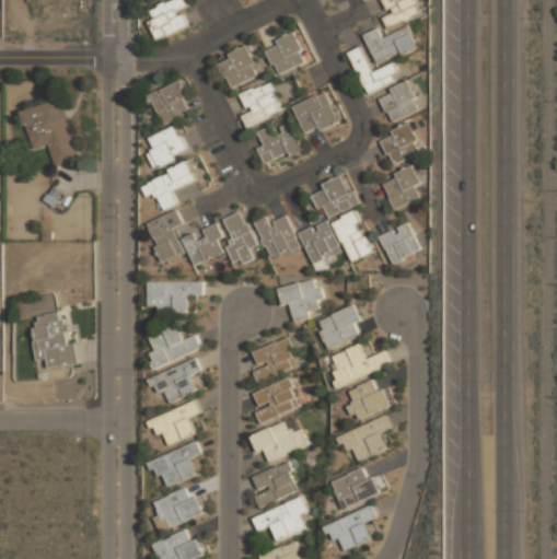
[(155,41),(185,26),(178,11),(186,8),(182,0),(167,0),(141,13),(155,41)]
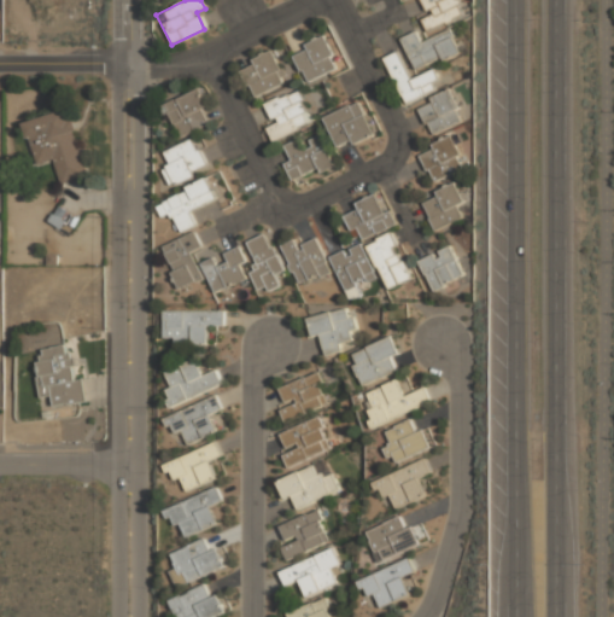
[(465,12),(458,0),(419,0),(426,15),(419,18),(425,30),(465,12)]
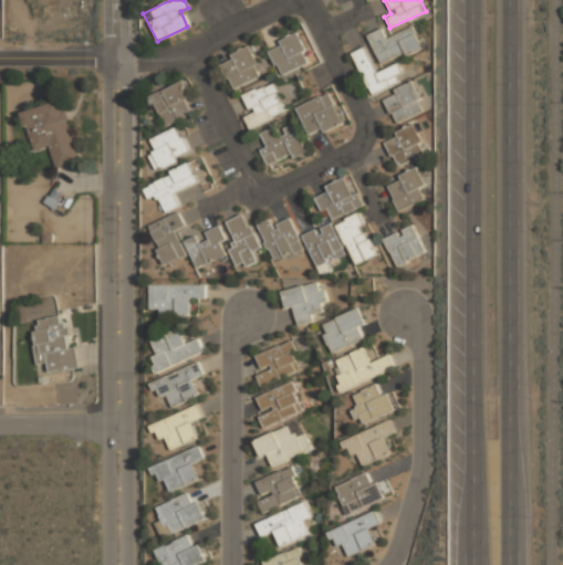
[(385,39),(381,29),(366,35),(379,65),(419,48),(410,27),(385,39)]
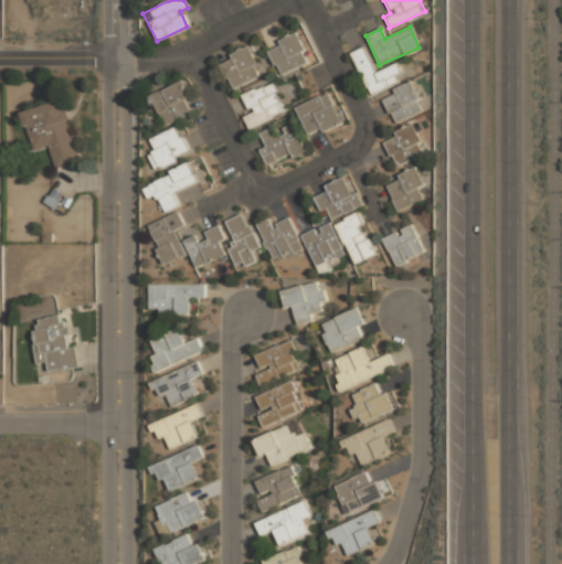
[(309,65),(294,33),(263,49),(278,81),(309,65)]
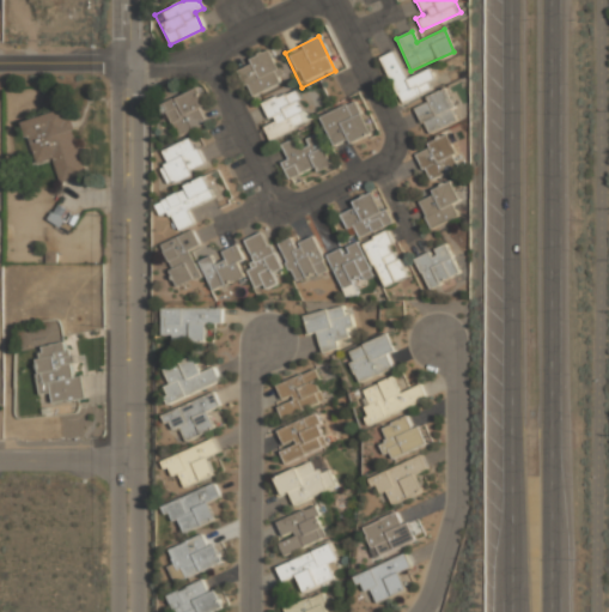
[(235,67),(251,97),(282,80),(266,49),(235,67)]
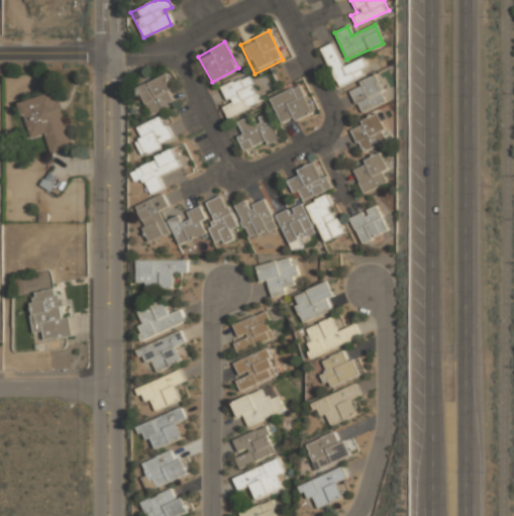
[(336,86),(367,75),(361,59),(341,66),(332,43),(321,47),(336,86)]
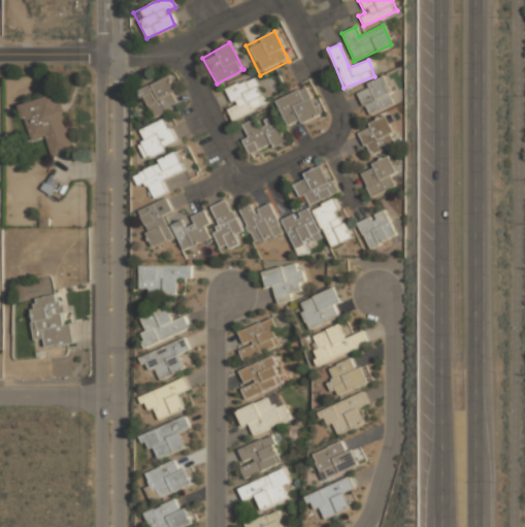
[(232,106),(226,109),(230,121),(265,105),(253,75),(224,89),(232,106)]
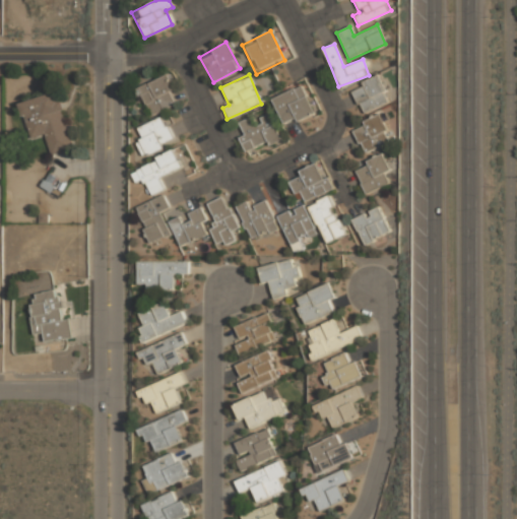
[(361,114),(388,103),(377,75),(349,87),(361,114)]
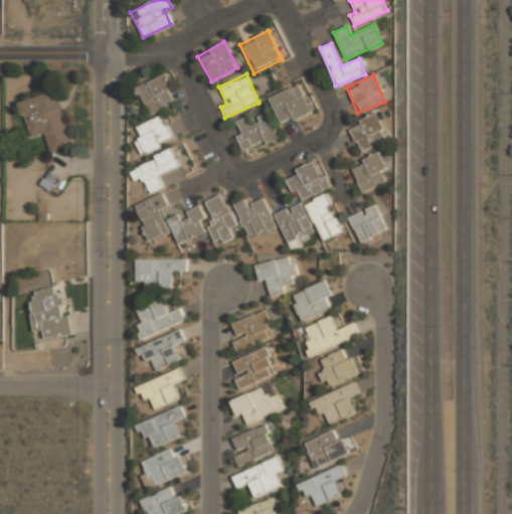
[(163,75),(136,88),(147,116),(175,104),(163,75)]
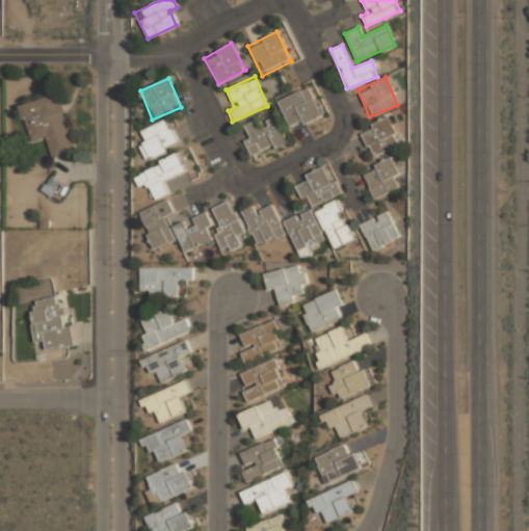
[(289,129),(320,115),(308,86),(276,100),(289,129)]
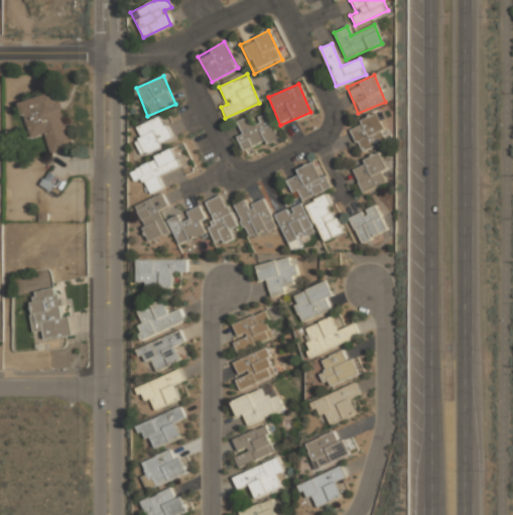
[(72,147),(57,91),(17,102),(27,138),(42,134),(47,153),(72,147)]
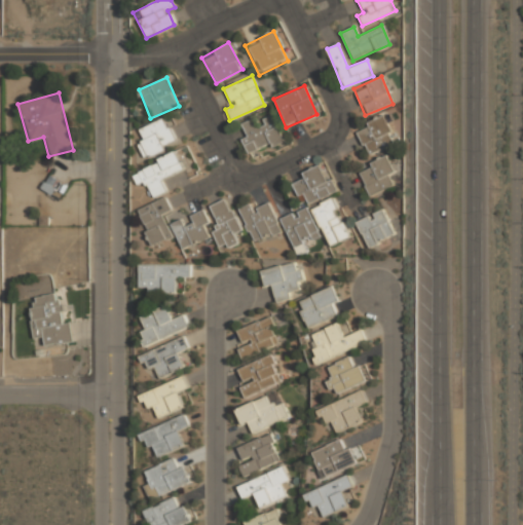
[(241,126),(246,136),(239,139),(248,156),(283,140),(269,113),(241,126)]
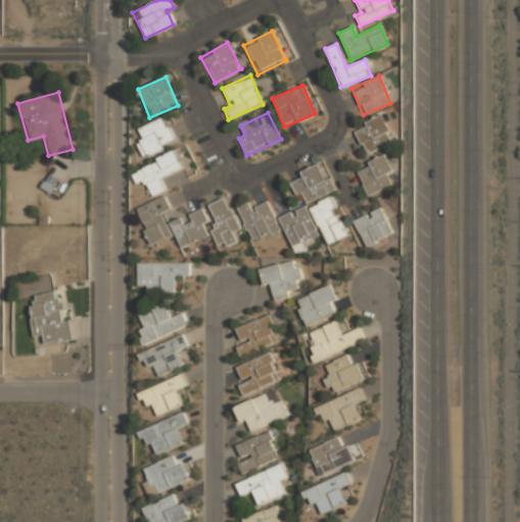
[(392,142),(380,114),(352,128),(366,155),(392,142)]
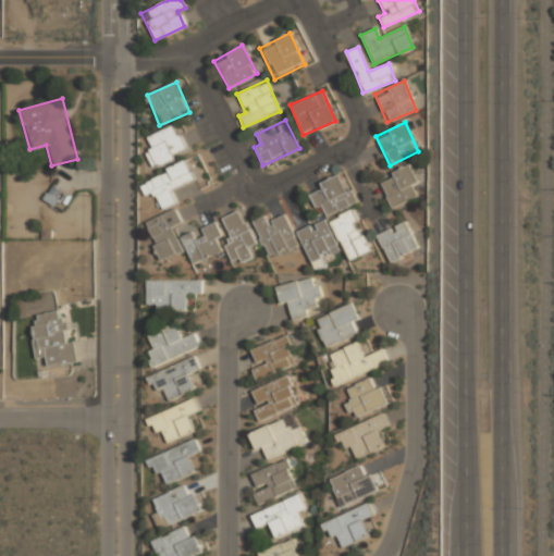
[(185,152),(172,125),(146,137),(151,148),(144,152),(152,169),(185,152)]
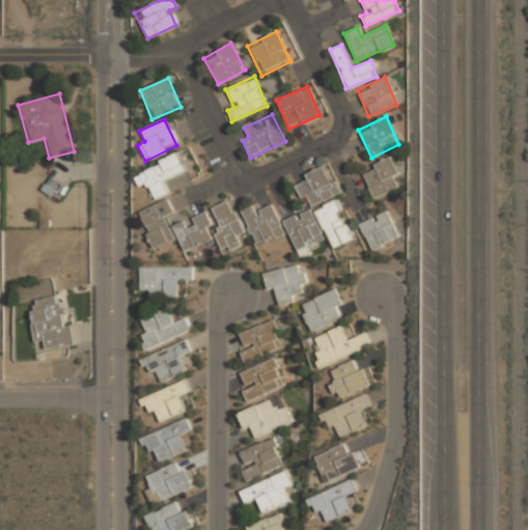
[(183,171),(175,155),(137,172),(149,200),(167,193),(162,180),(183,171)]
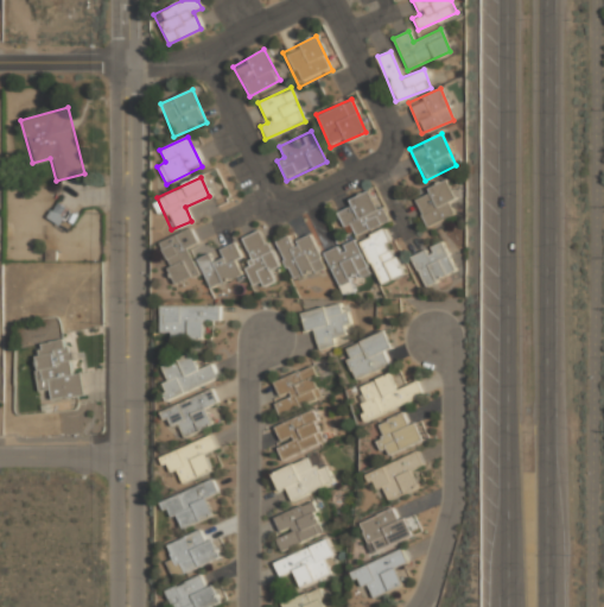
[(455,198),(443,178),(411,197),(428,228),(451,215),(445,204),(455,198)]
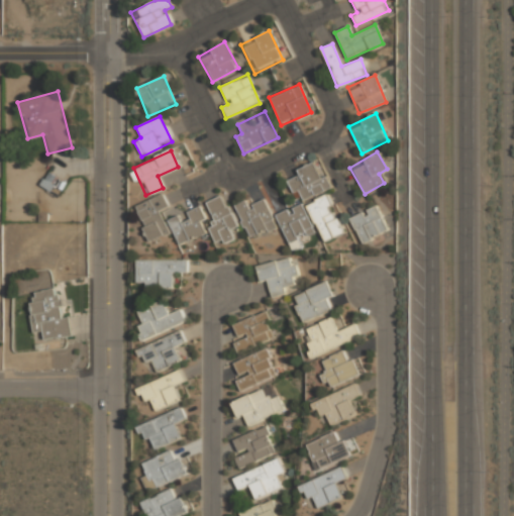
[(328,188),(316,162),(285,176),(297,203),(328,188)]
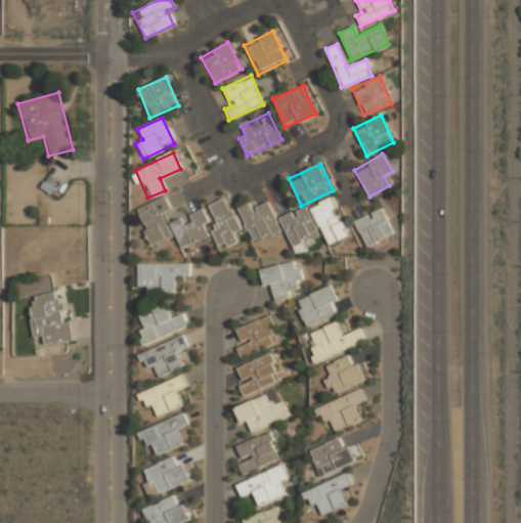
[(58,183),(48,175),(39,188),(49,195),(58,183)]
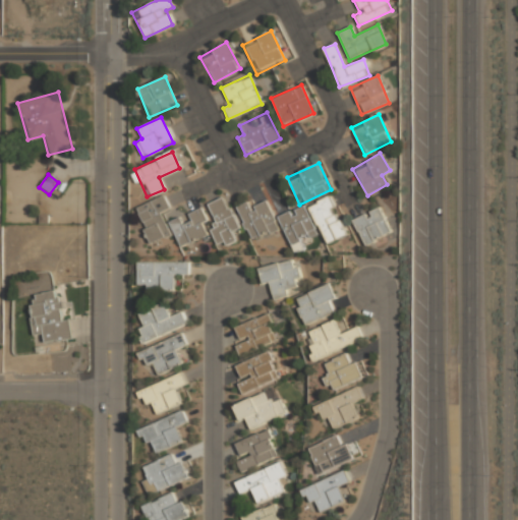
[(150,243),(169,235),(160,214),(168,210),(162,195),(134,208),(150,243)]
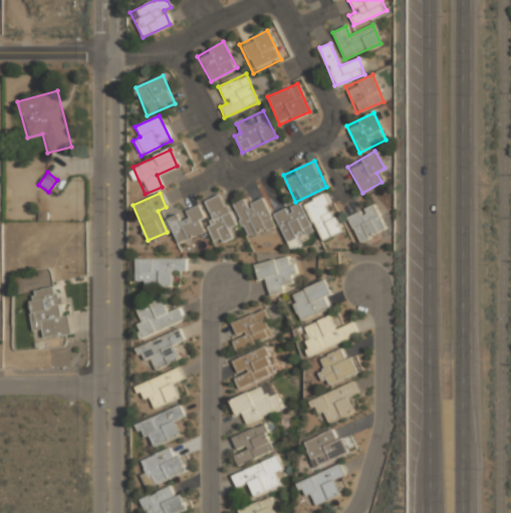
[(226,230),(236,224),(218,194),(203,203),(213,221),(204,226),(216,246),(231,238),(226,230)]
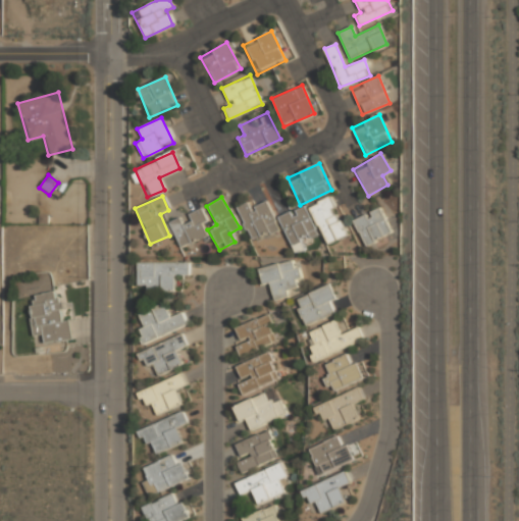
[(347,236),(329,197),(308,206),(325,245),(347,236)]
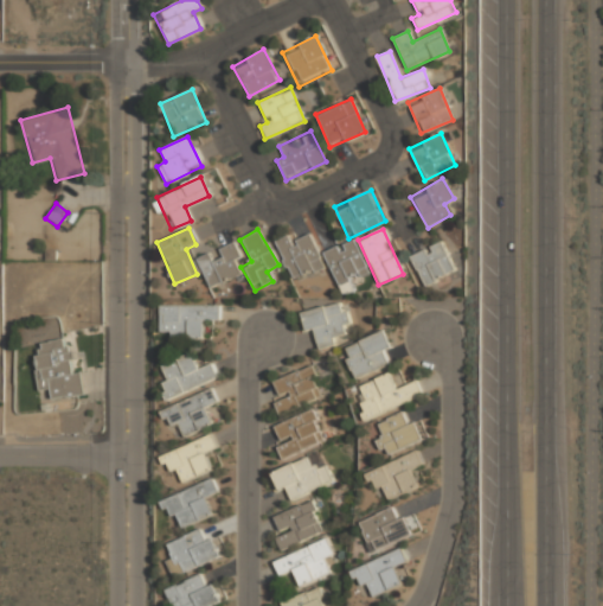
[(307,230),(275,243),(290,281),(322,268),(307,230)]
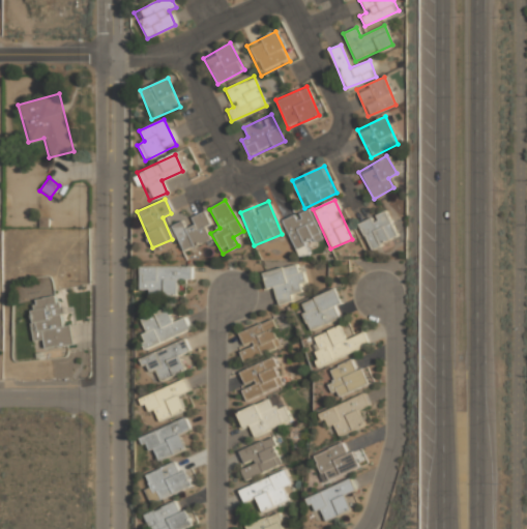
[(308,253),(303,243),(320,237),(308,208),(281,219),(297,258),(308,253)]
